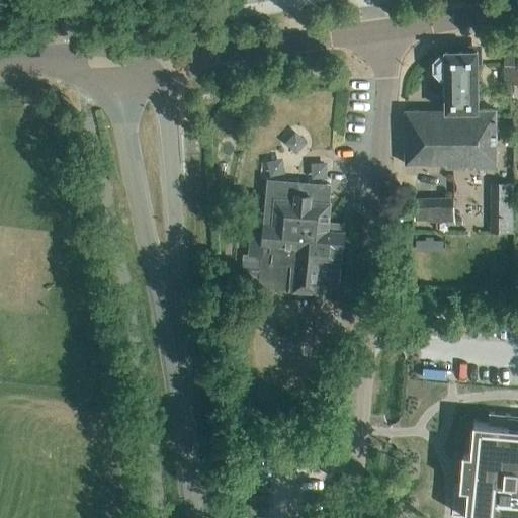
[(517,48),(517,55),(504,56),(505,84),(517,84),(517,48)]
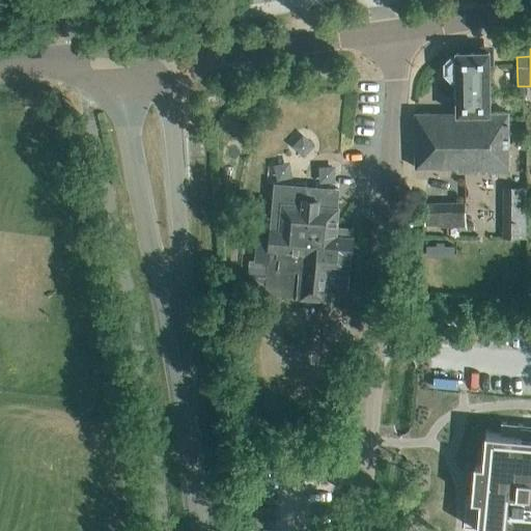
[(490,113),(488,52),(455,52),(455,56),(451,56),(444,63),(444,74),(451,80),(455,80),(456,113),(415,114),(415,169),(456,168),(456,173),(508,173),(508,113),(490,113)]
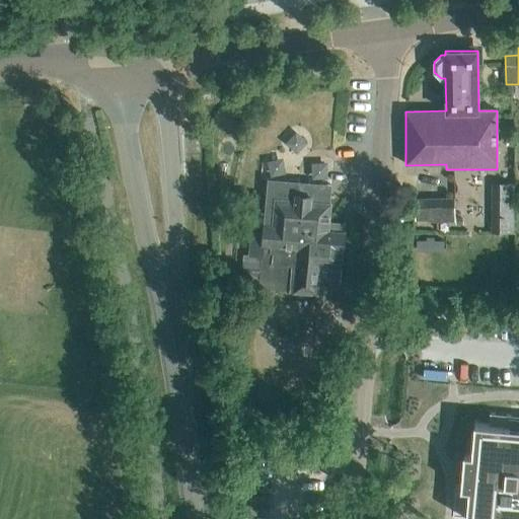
[(241,276),(240,288),(257,290),(317,295),(318,282),(320,267),(342,269),(345,224),(327,222),(328,204),(330,186),(268,179),(264,217),(263,234),(261,256),(260,263),(258,278),(241,276)]
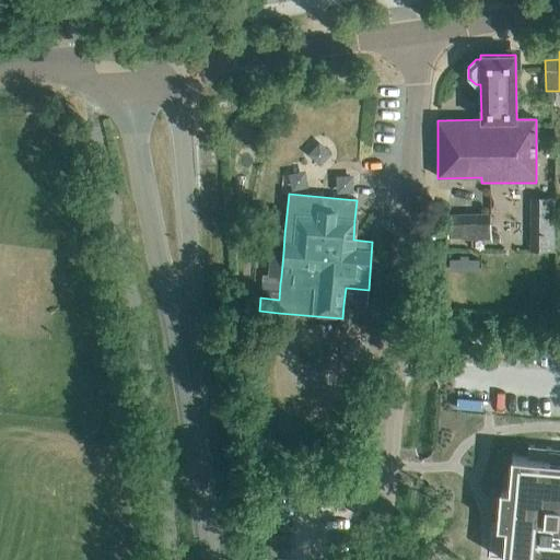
[(531,197),(531,214),(553,214),(553,197),(531,197)]
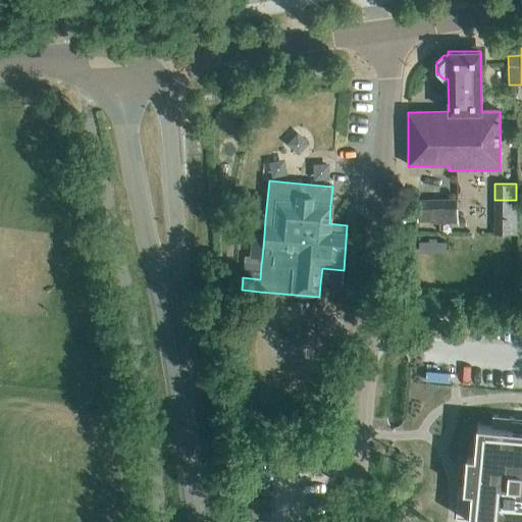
[(419,222),(461,222),(461,199),(420,198),(419,222)]
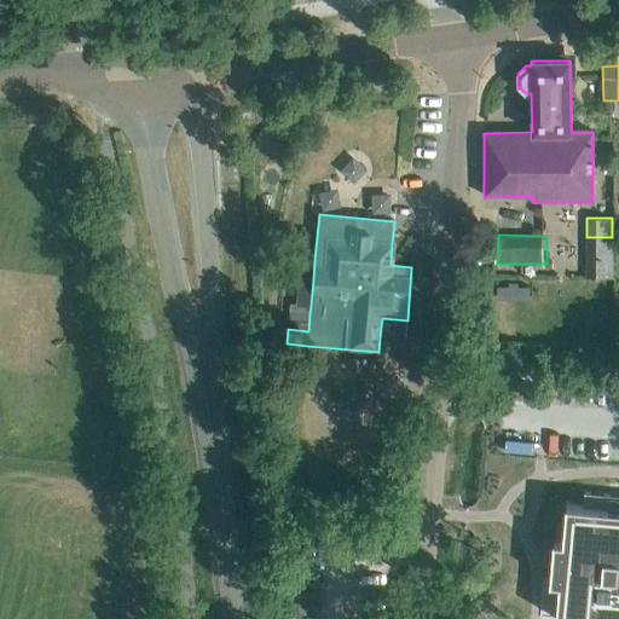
[(528,299),(528,287),(496,287),(496,299),(528,299)]
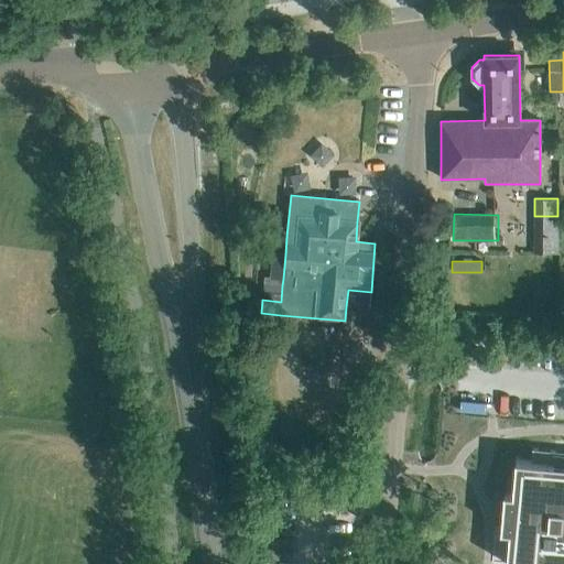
[(463,356),(478,357),(479,349),(464,348),(463,356)]
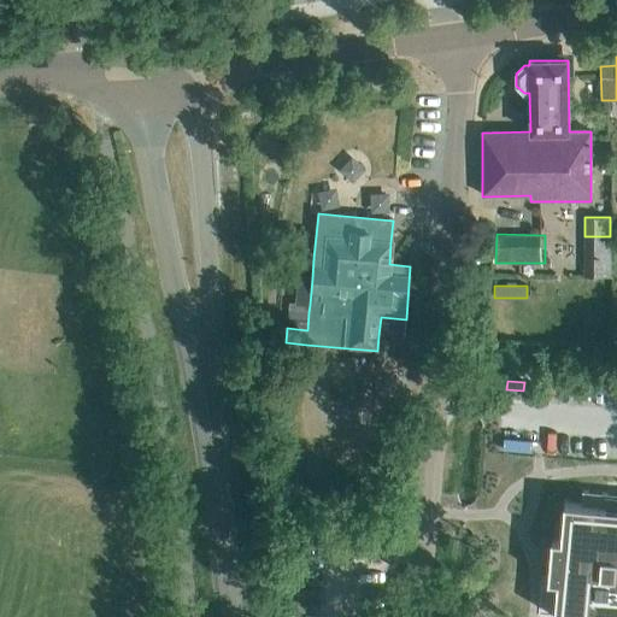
[(616,616),(616,494),(582,492),(581,504),(564,503),(560,540),(552,539),(548,580),(557,581),(553,616),(616,616)]
